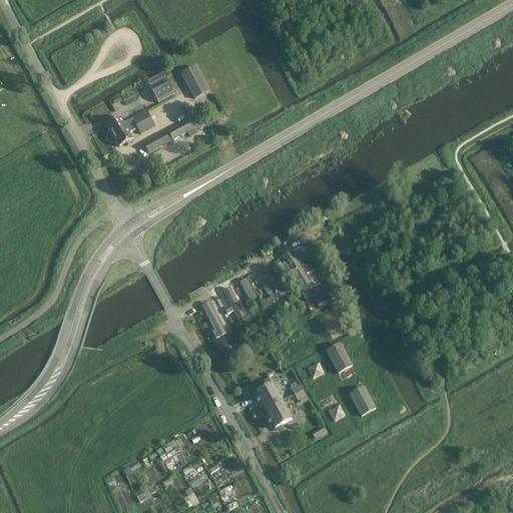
[(181,73),(195,99),(210,91),(196,65),(181,73)]
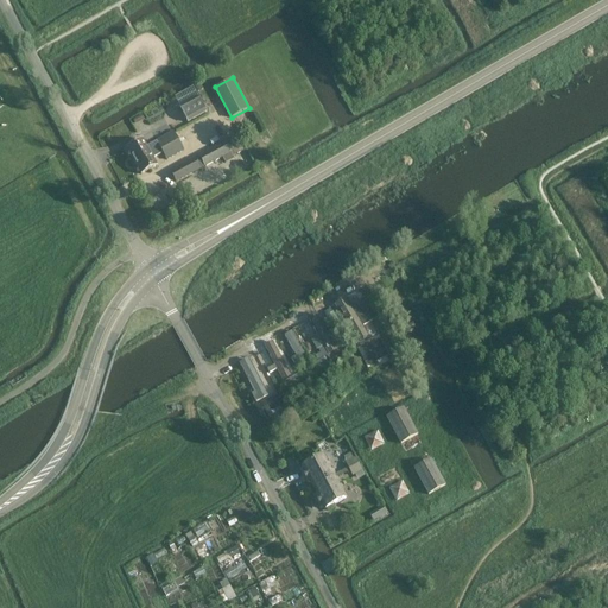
[(211,112),(204,95),(197,84),(179,95),(185,106),(184,106),(192,122),(211,112)]
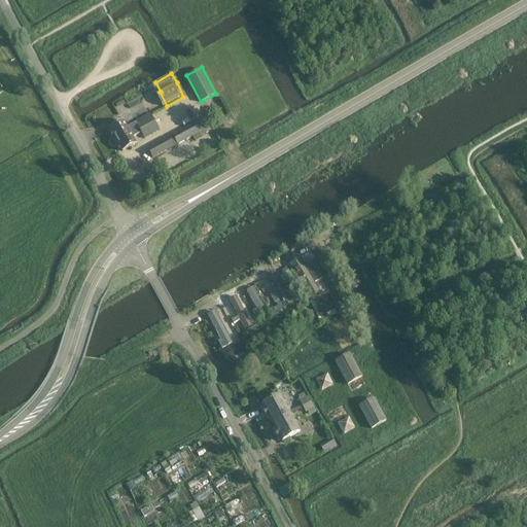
[(138,129),(141,134),(144,140),(160,132),(150,114),(135,123),(136,124),(138,129)]
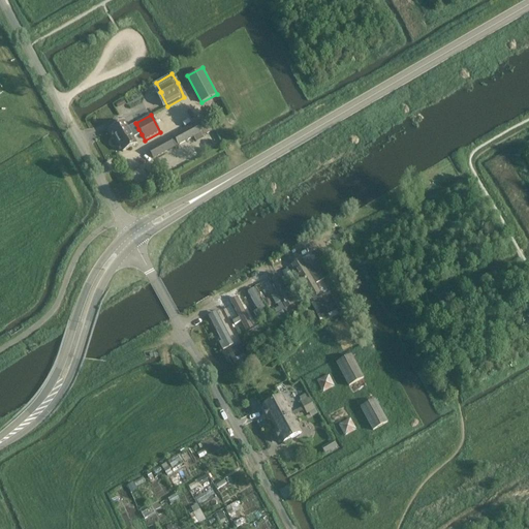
[(206,119),(201,122),(206,129),(211,126),(206,119)]
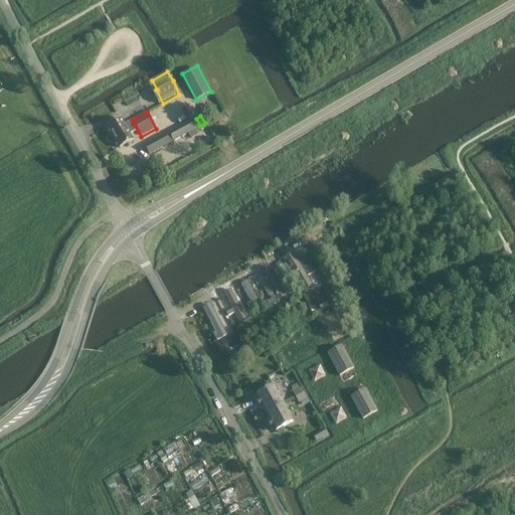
[(108,126),(114,137),(135,126),(133,121),(125,125),(122,119),(108,126)]
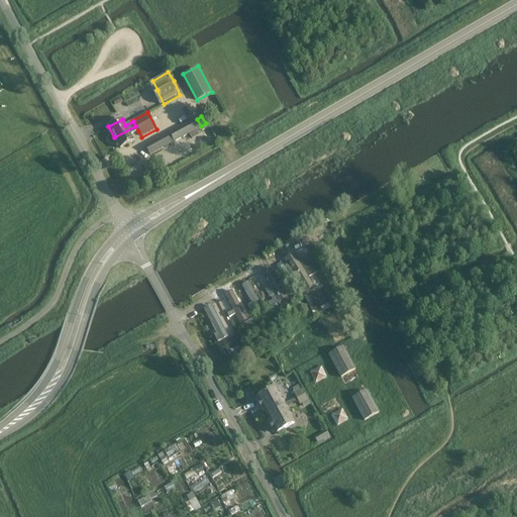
[(191,121),(169,133),(174,143),(189,135),(192,138),(199,134),(197,130),(191,121)]
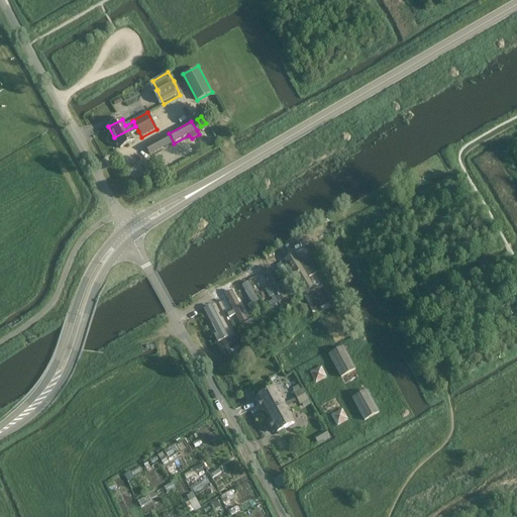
[(135,126),(114,137),(120,149),(134,141),(131,135),(138,131),(135,126)]
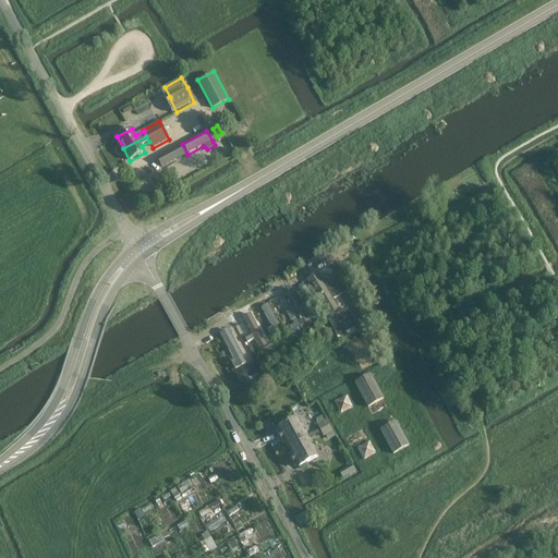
[(181,145),(159,157),(164,166),(185,155),(181,145)]
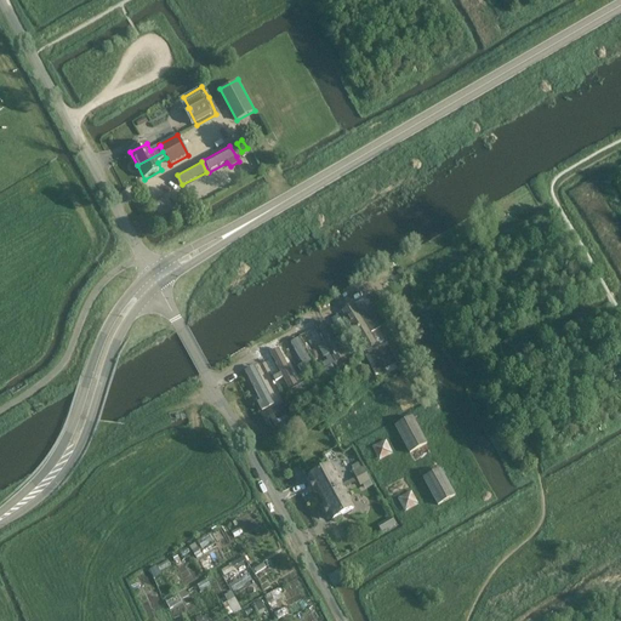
[(353,307),(342,313),(366,352),(377,346),(353,307)]
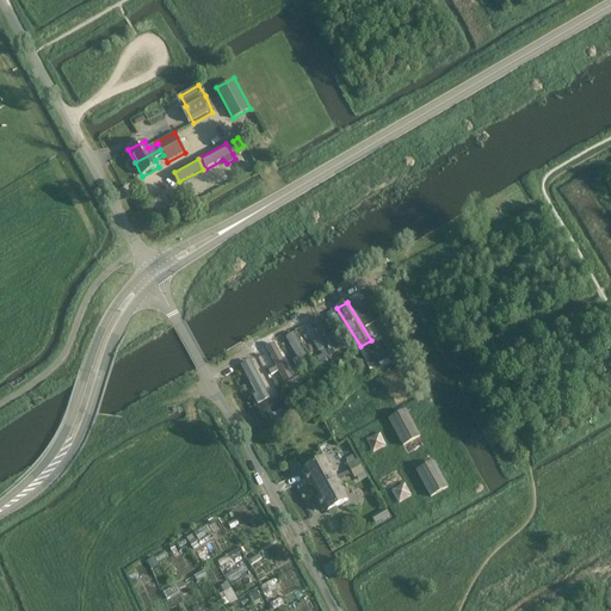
[(372,306),(357,315),(365,329),(382,320),(372,306)]
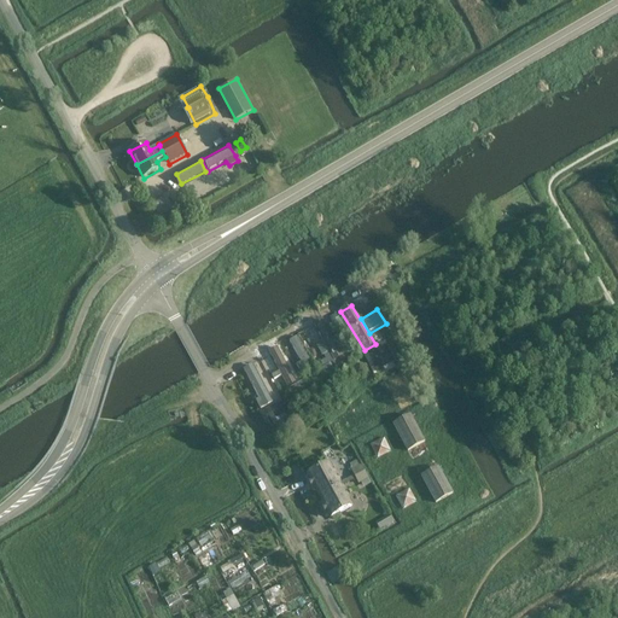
[(322,320),(314,326),(322,340),(316,345),(322,356),(330,353),(336,362),(344,357),(322,320)]
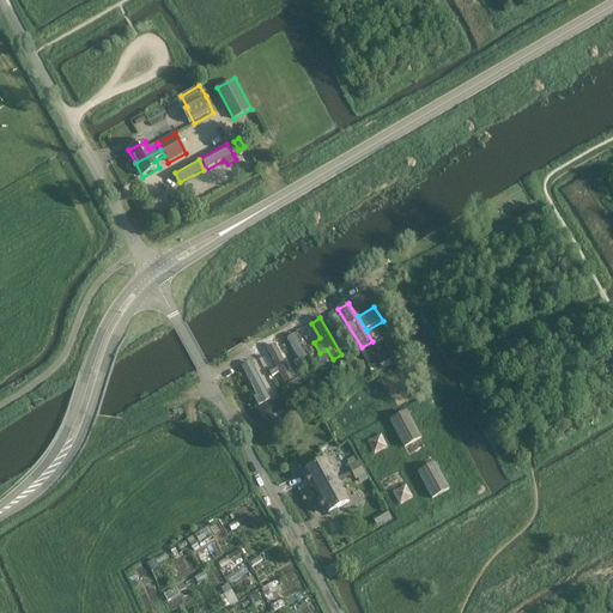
[(296,335),(287,340),(298,359),(293,362),(297,368),(302,365),(307,372),(315,369),(296,335)]
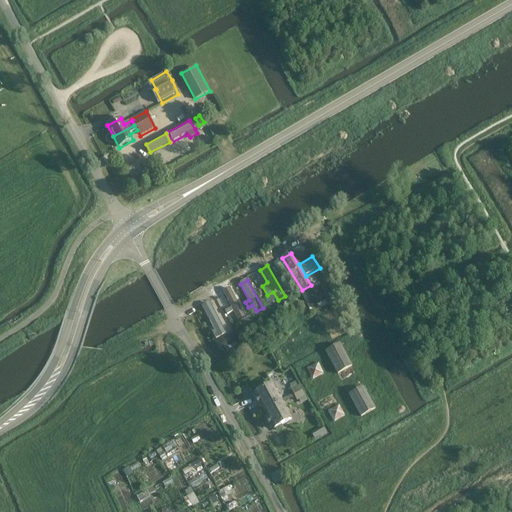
[(318,284),(305,291),(313,307),(327,300),(318,284)]
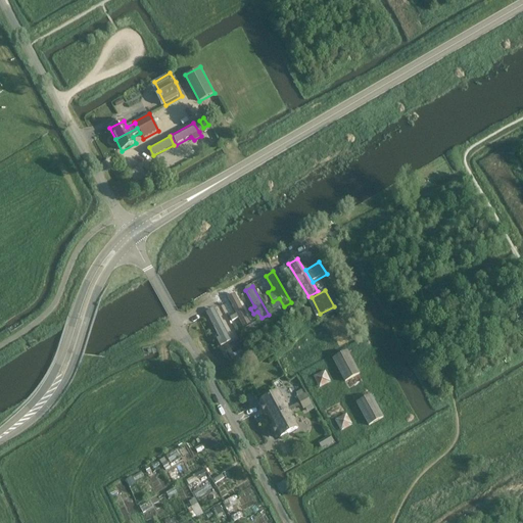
[(235,295),(228,299),(237,315),(230,318),(232,322),(238,318),(244,328),(250,325),(235,295)]
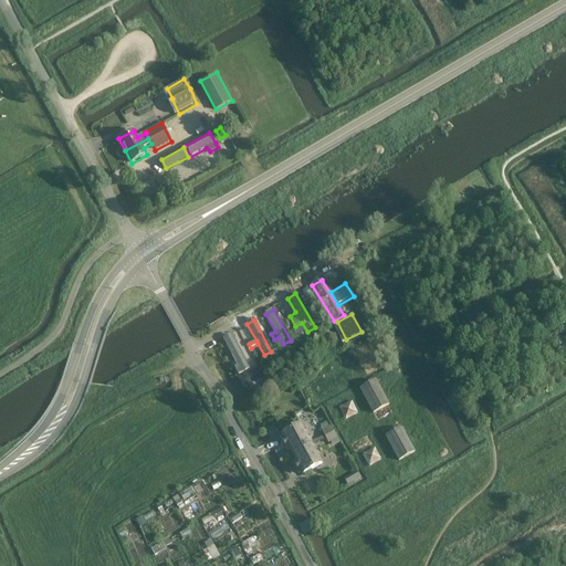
[(232,336),(223,341),(238,366),(234,367),(241,378),(252,371),(232,336)]
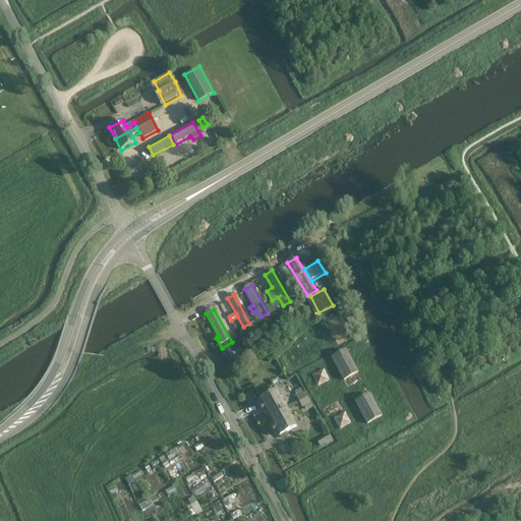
[(276,316),(273,311),(262,317),(265,324),(276,316)]
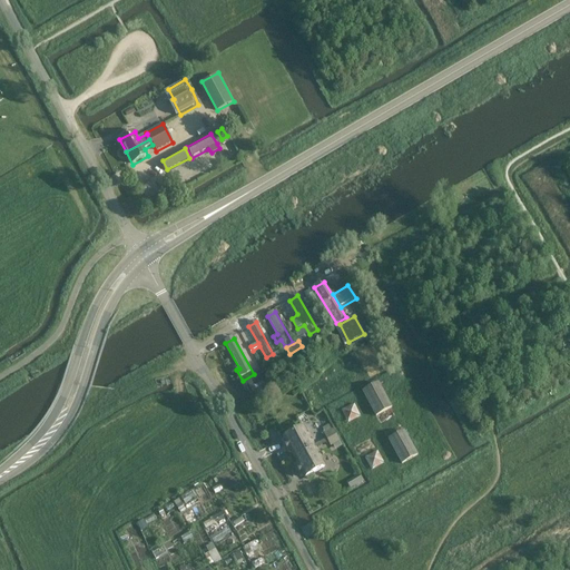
[(271,364),(283,357),(279,352),(267,359),(271,364)]
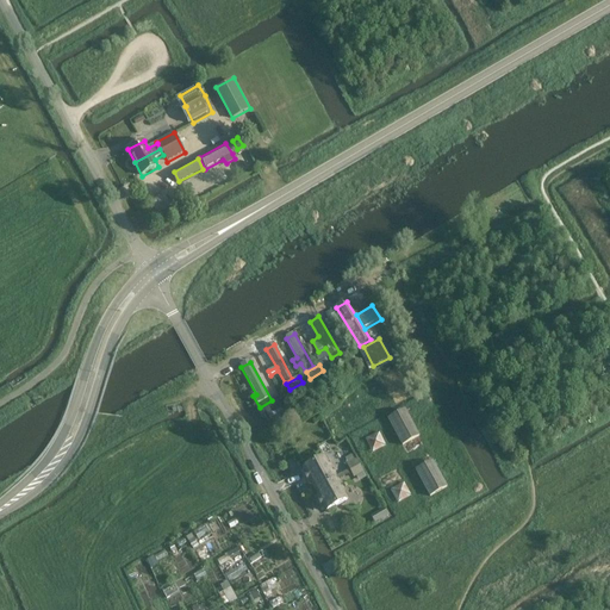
[(280,397),(272,400),(260,408),(257,409),(263,419),(268,417),(273,427),(291,417),(280,397)]
